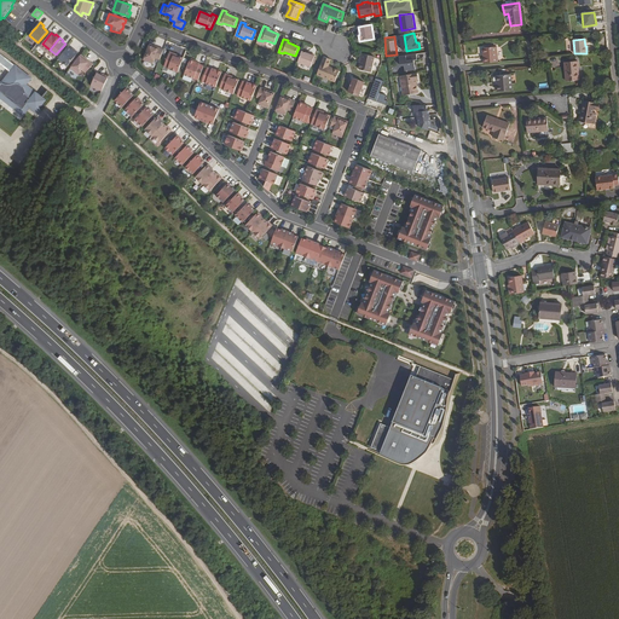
[(154,46),(150,44),(143,61),(154,64),(156,58),(160,59),(163,51),(158,50),(160,47),(156,46),(155,47),(154,47),(154,46)]
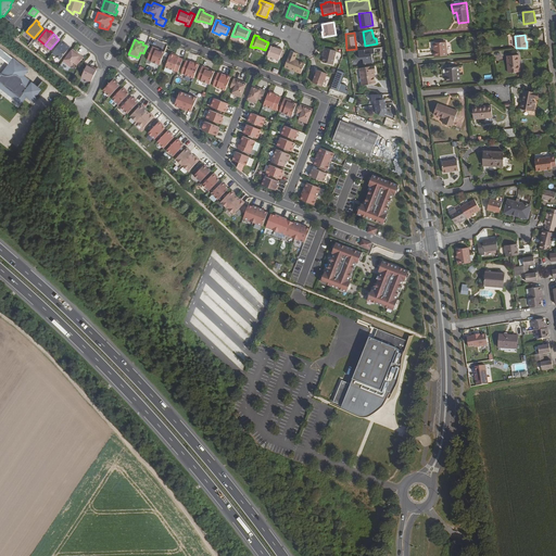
[(67,51),(71,48),(66,45),(65,46),(64,45),(61,42),(58,47),(54,50),(52,53),(61,60),(65,54),(67,51)]
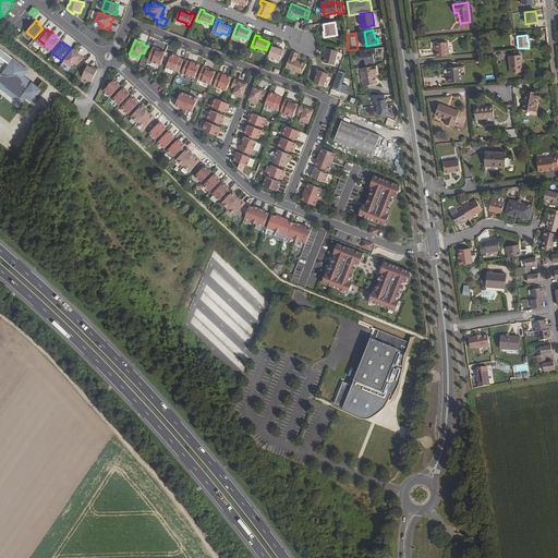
[(448,43),(435,44),(436,49),(437,49),(437,51),(436,51),(437,57),(449,56),(448,43)]
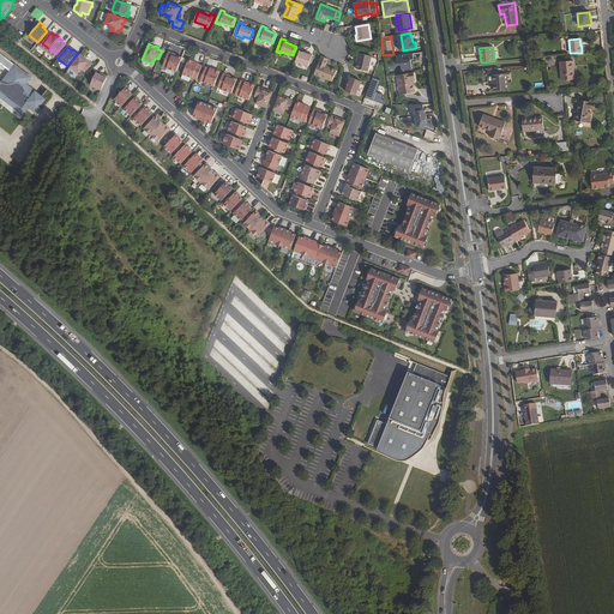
[(173,53),(169,50),(163,65),(167,67),(176,71),(182,56),(179,55),(178,56),(173,54),(173,53)]
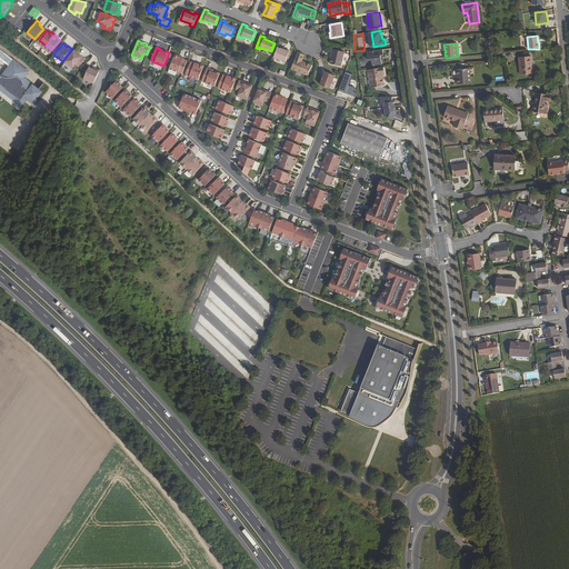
[(282,49),(278,47),(273,58),(286,62),(289,51),(286,49),(286,50),(282,49)]
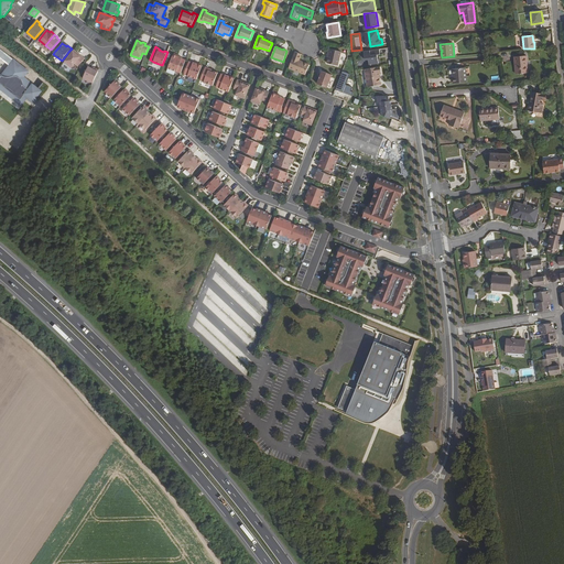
[(0,75),(0,83),(19,99),(24,94),(32,100),(34,98),(40,90),(22,76),(28,71),(0,47),(0,57),(9,65),(0,75)]
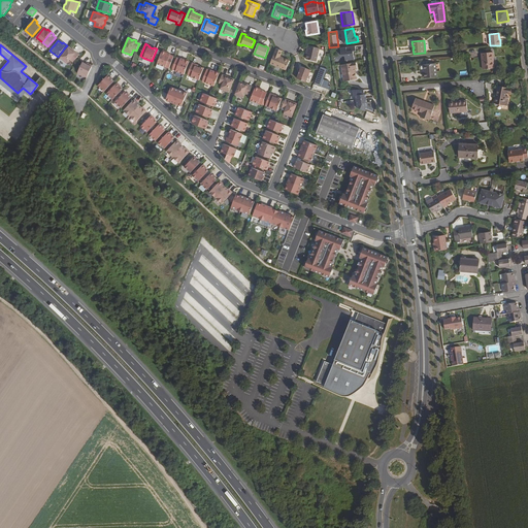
[(72,50),(69,46),(60,59),(67,64),(70,60),(73,62),(78,56),(75,54),(76,53),(73,51),(72,52),(71,51),(72,50)]
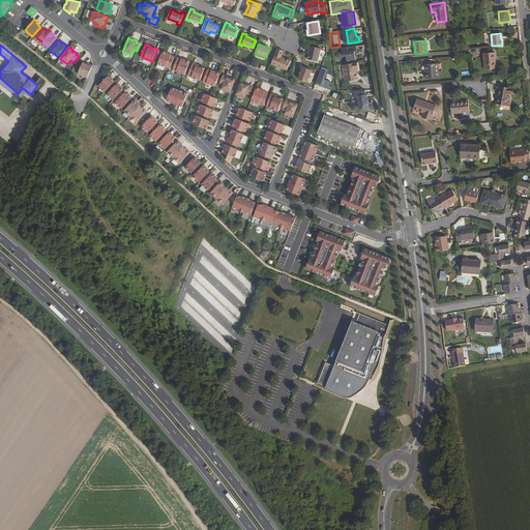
[(307,47),(307,51),(308,51),(307,55),(306,60),(317,62),(319,48),(307,47)]
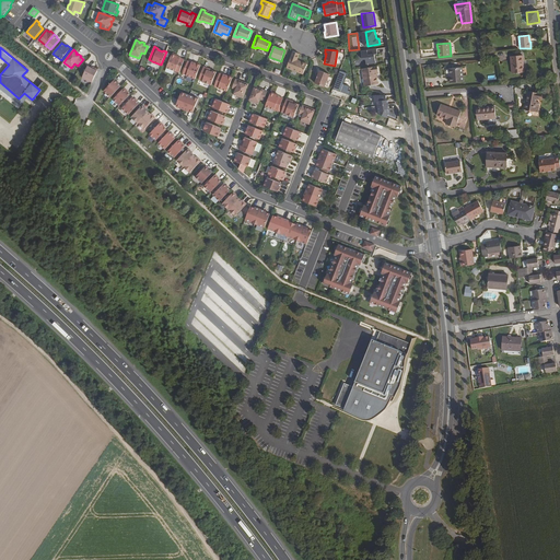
[(376,49),(361,51),(362,59),(365,59),(366,65),(376,62),(374,55),(377,54),(376,49)]
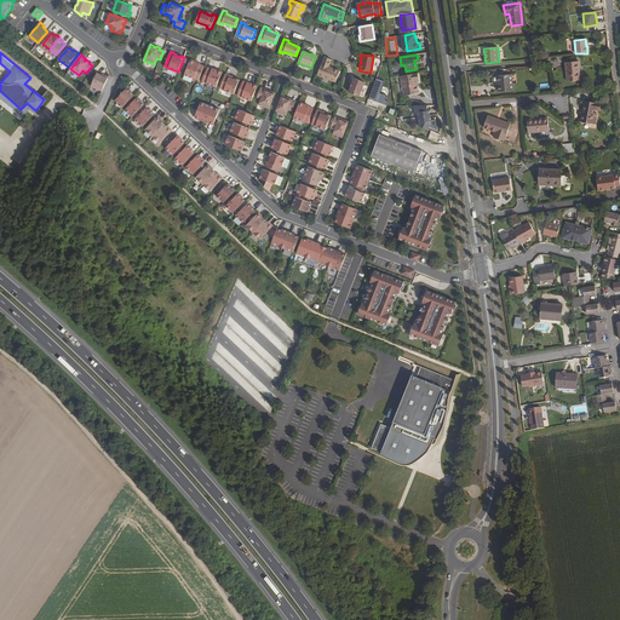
[(328,67),(332,59),(325,57),(317,75),(336,82),(339,73),(332,69),(328,68),(328,67)]
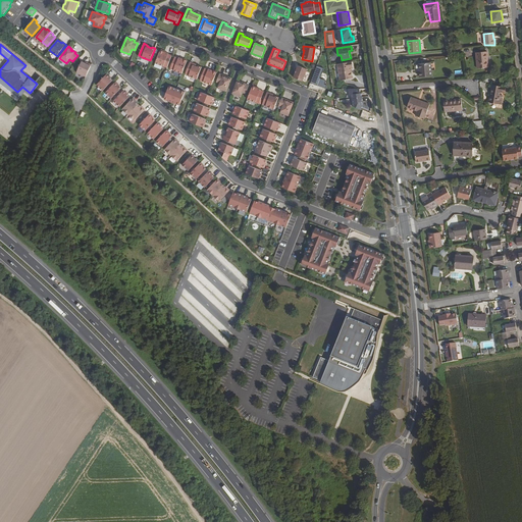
[(164,51),(160,50),(156,62),(167,67),(172,55),(168,54),(169,53),(165,52),(164,52),(164,51)]
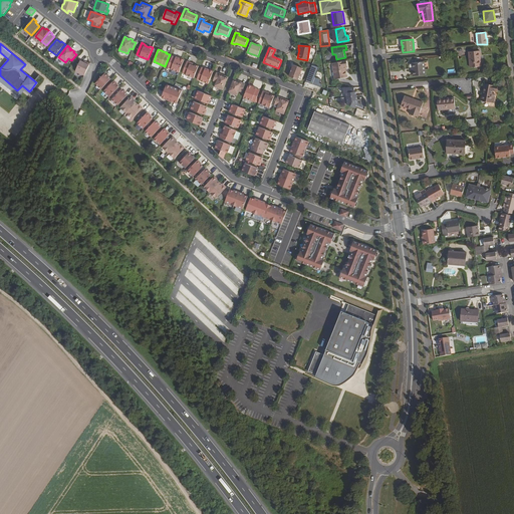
[(480,50),(469,52),(470,67),(481,66),(480,50)]
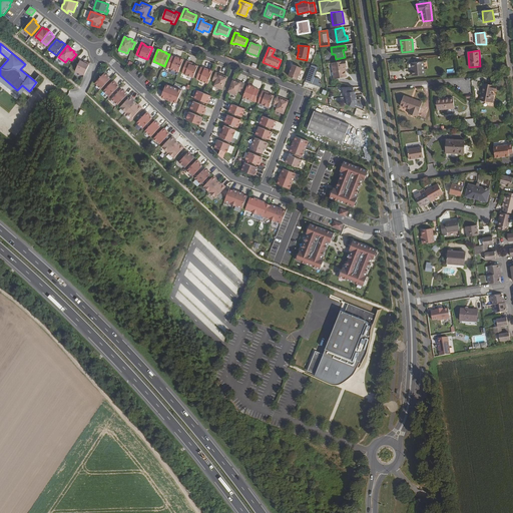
[(167,68),(179,72),(183,60),(180,58),(179,59),(178,58),(179,58),(175,56),(175,57),(172,56),(167,68)]
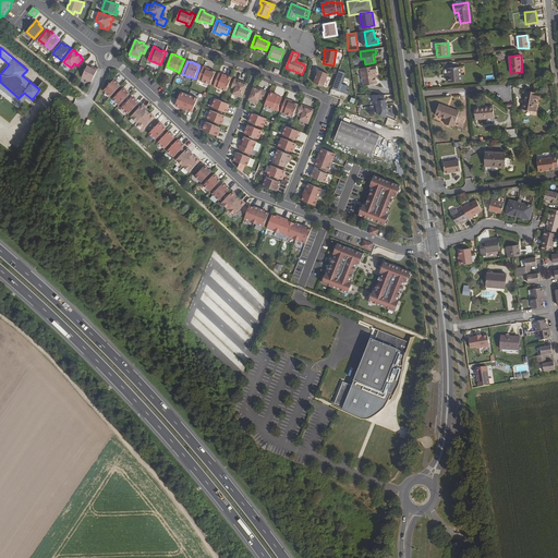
[(92,82),(98,69),(94,68),(93,69),(91,68),(87,65),(82,77),(92,82)]
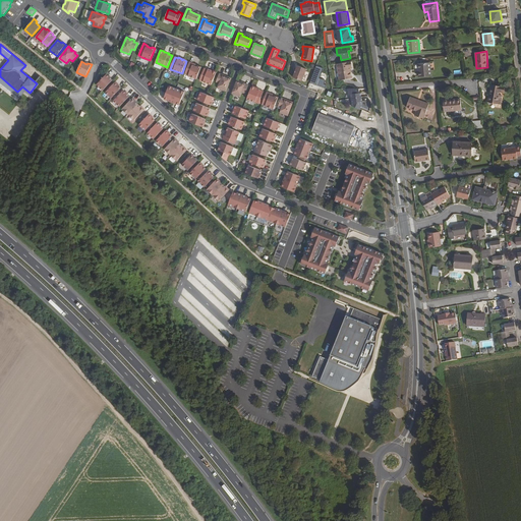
[(184,74),(196,79),(201,66),(197,65),(197,66),(196,65),(196,64),(193,63),(193,64),(189,62),(184,74)]
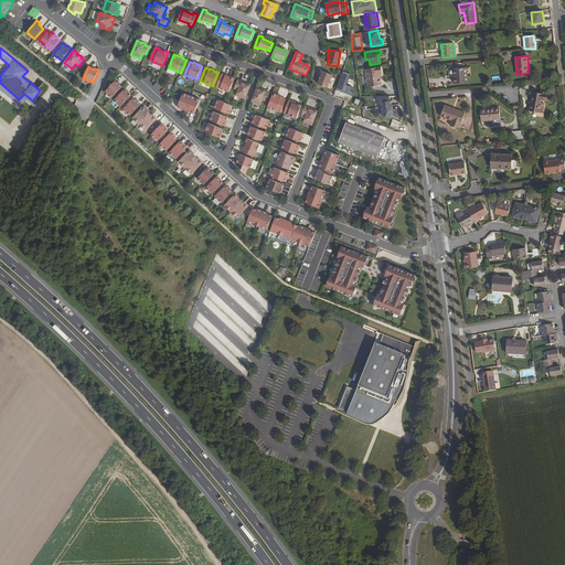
[(380,73),(382,73),(381,67),(365,70),(369,87),(382,85),(380,73)]
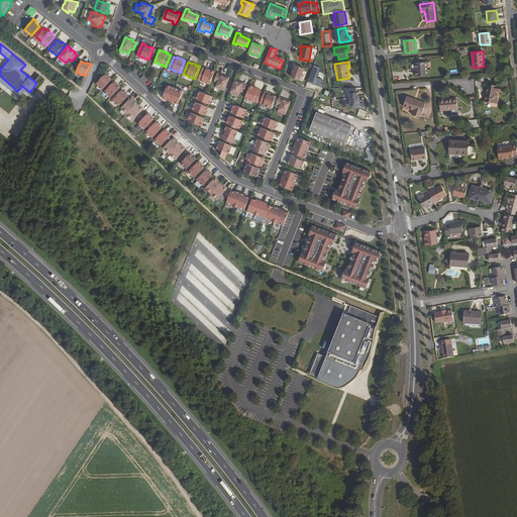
[(427,62),(414,64),(416,77),(428,76),(427,62)]
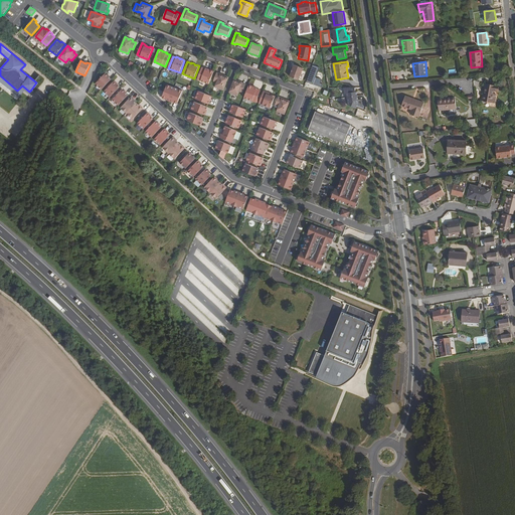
[(320,67),(313,64),(306,81),(321,88),(323,84),(320,83),(322,79),(316,77),(320,67)]
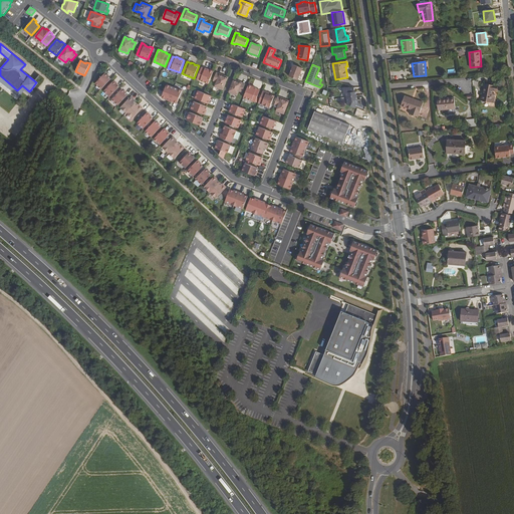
[(302,68),(294,65),(289,76),(298,80),(302,68)]
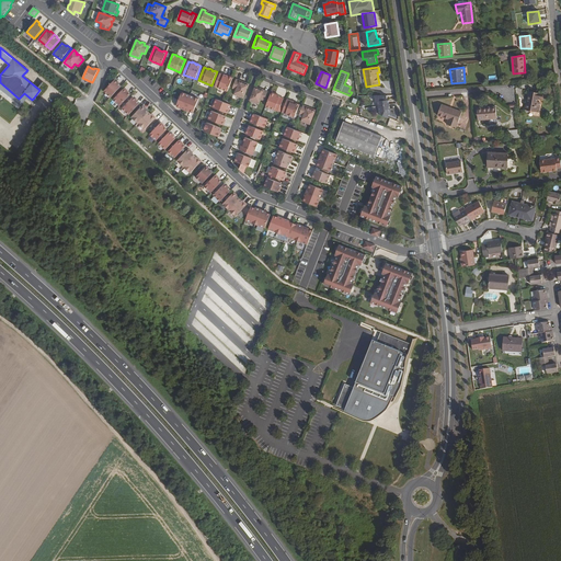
[(225,73),(220,72),(215,86),(219,88),(228,91),(233,78),(229,77),(229,78),(224,76),(225,75),(225,73)]
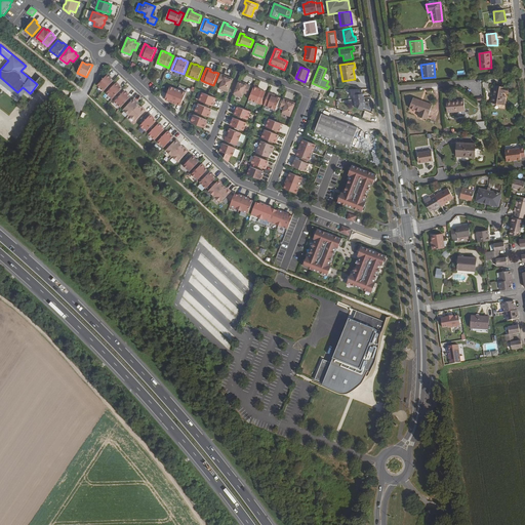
[(0,77),(0,70),(0,69),(0,87),(8,94),(10,91),(18,98),(24,91),(31,97),(34,92),(32,91),(30,93),(23,87),(17,92),(0,77)]
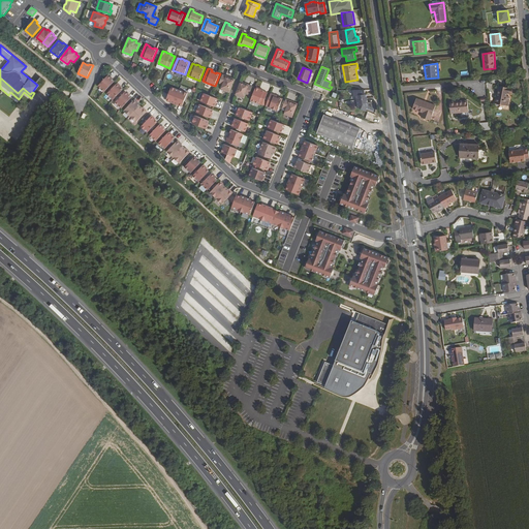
[(98,86),(104,92),(115,82),(109,75),(98,86)]
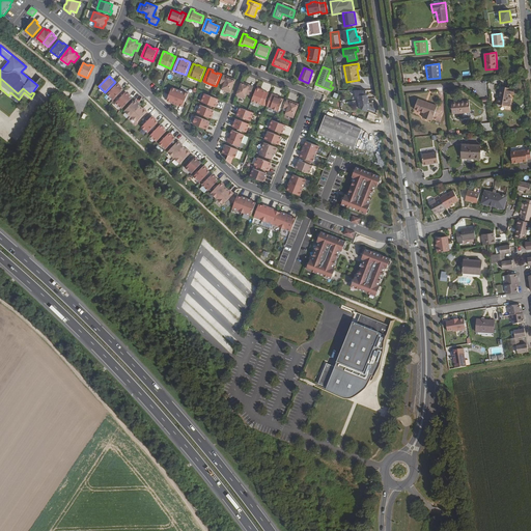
[(226,78),(223,76),(220,84),(224,85),(222,90),(230,93),(235,80),(231,78),(231,79),(230,79),(230,78),(227,76),(226,78)]
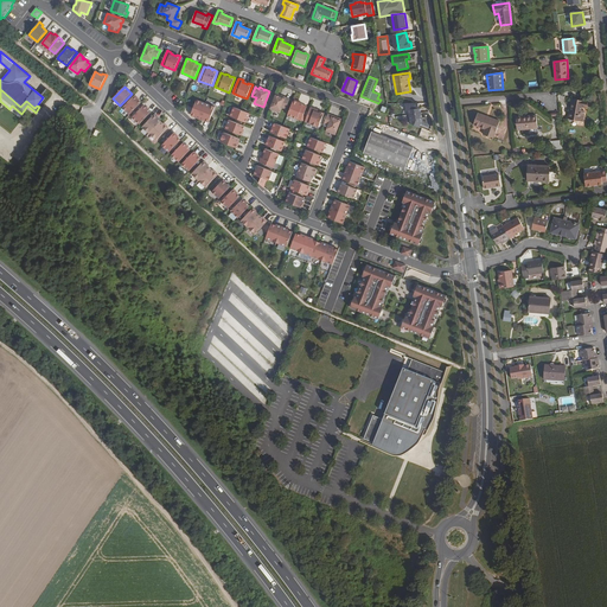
[(281,95),(276,94),(270,109),(280,114),(282,108),(286,109),(289,101),(286,98),(286,97),(282,96),(281,97),(280,97),(281,95)]
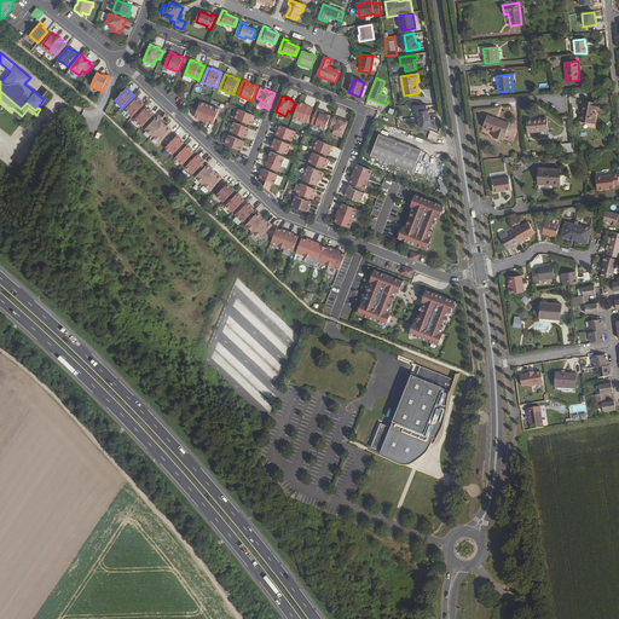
[(125,110),(132,117),(144,105),(137,98),(125,110)]
